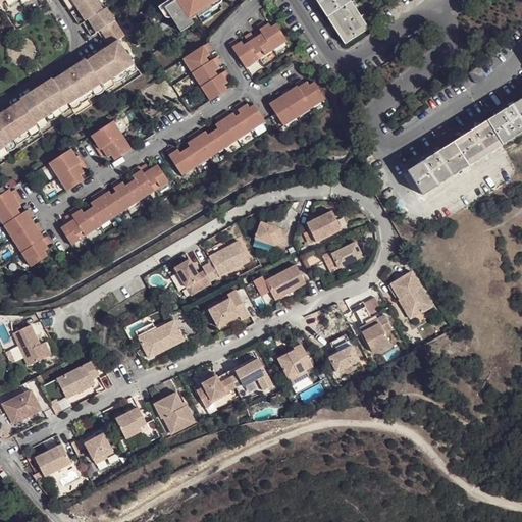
[(94,0),(64,0),(63,1),(72,14),(75,12),(94,0)]
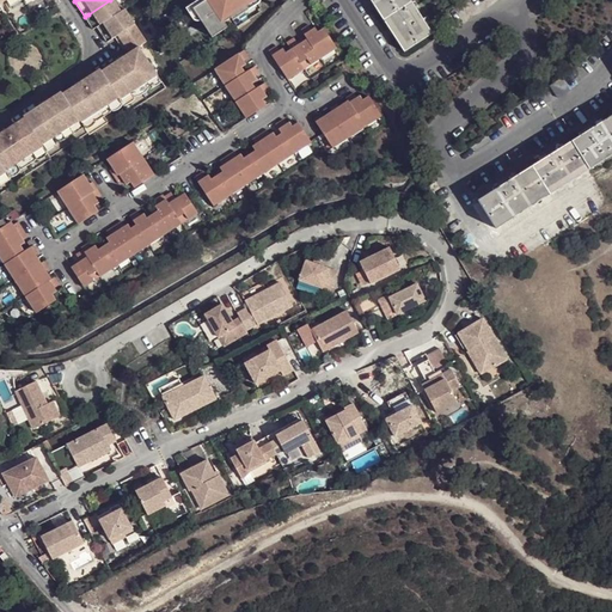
[(128,11),(120,0),(110,0),(89,14),(98,29),(109,23),(128,11)]
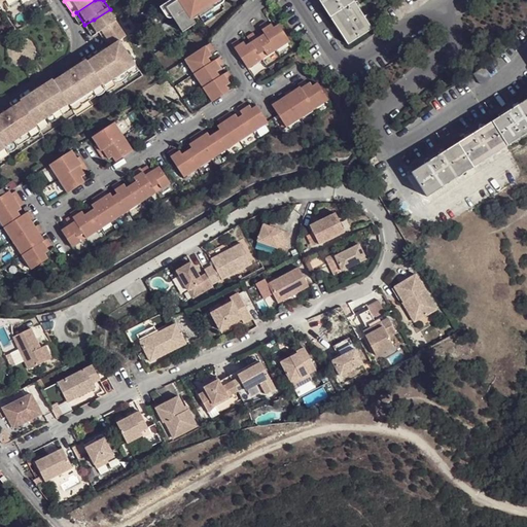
[(170,0),(162,0),(159,2),(165,11),(170,12),(165,3),(170,0)]
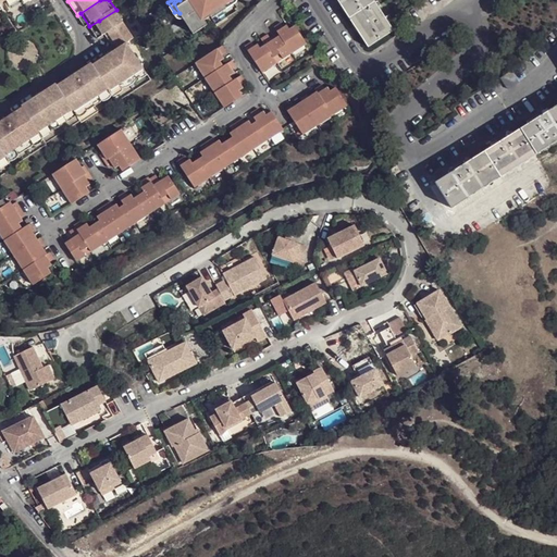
[(181,0),(175,3),(192,31),(217,15),(214,11),(231,0),(181,0)]
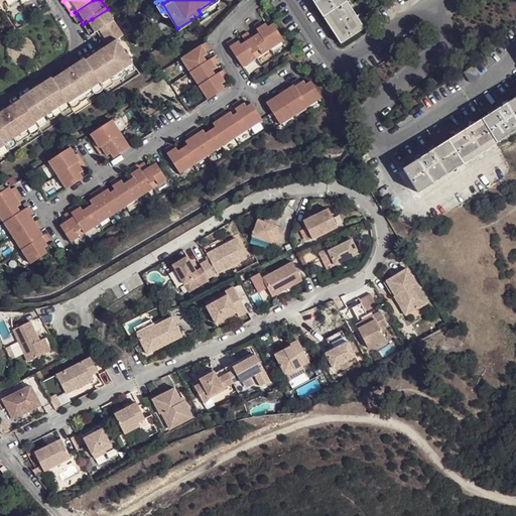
[(346,0),(311,0),(314,3),(323,16),(332,29),(340,43),(364,27),(346,0)]
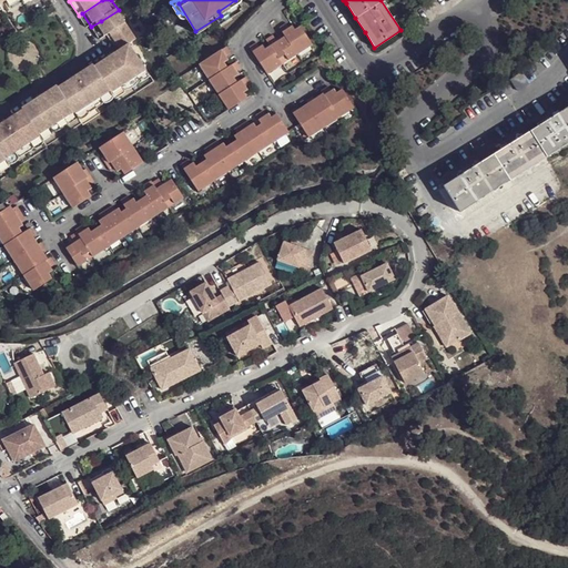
[(130,43),(129,27),(119,10),(101,21),(121,50),(130,43)]
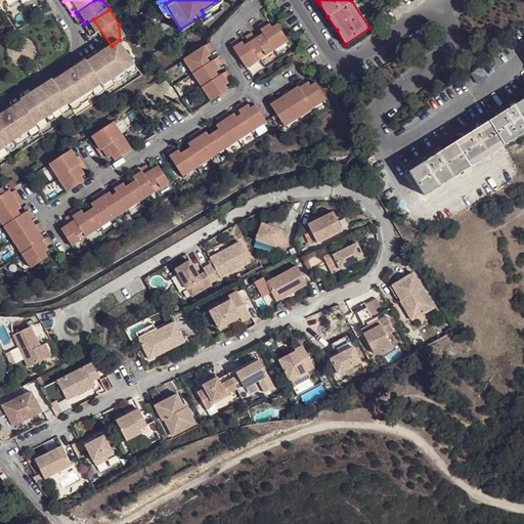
[(266,27),(263,20),(257,25),(262,33),(274,51),(288,43),(276,25),(272,28),(269,30),(266,27)]
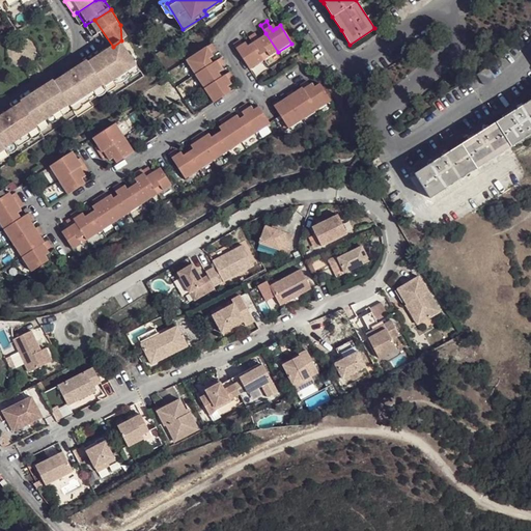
[(278,52),(266,33),(257,38),(253,32),(247,35),(251,43),(262,61),(278,52)]
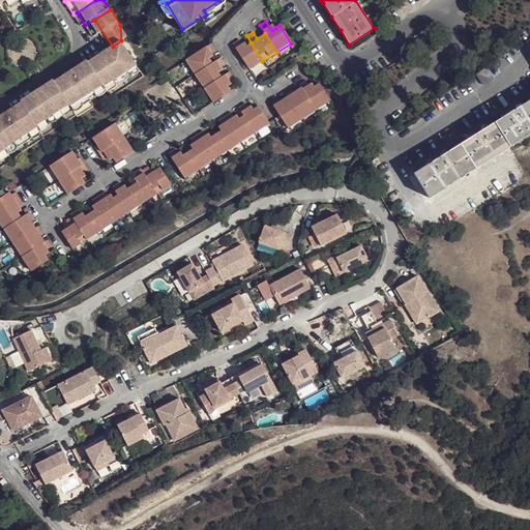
[(262,61),(251,42),(246,46),(242,48),(240,45),(237,39),(229,43),(246,71),(262,61)]
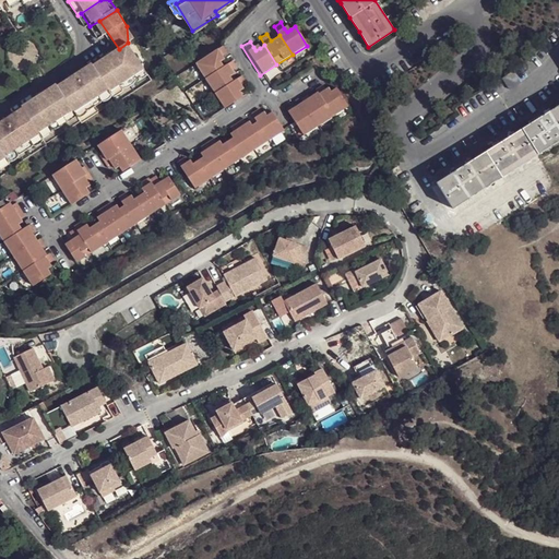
[(110,92),(145,70),(128,43),(119,49),(114,51),(121,63),(115,68),(107,56),(94,64),(109,91),(110,92)]
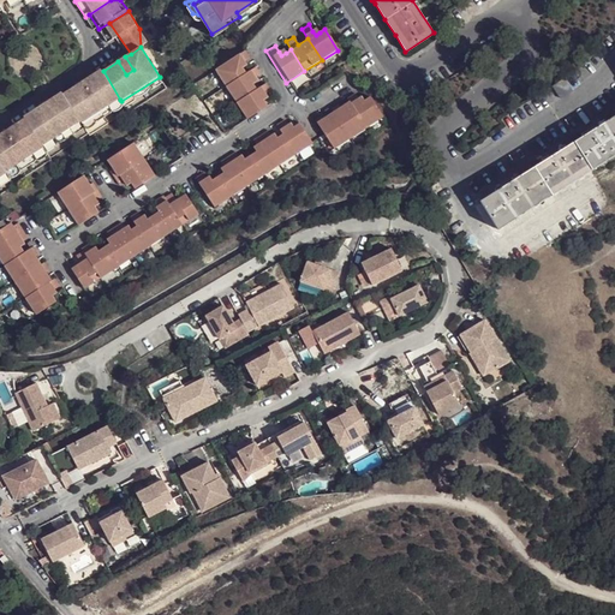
[(243,57),(239,51),(209,69),(219,84),(239,72),(237,70),(233,63),(238,60),(243,57)]
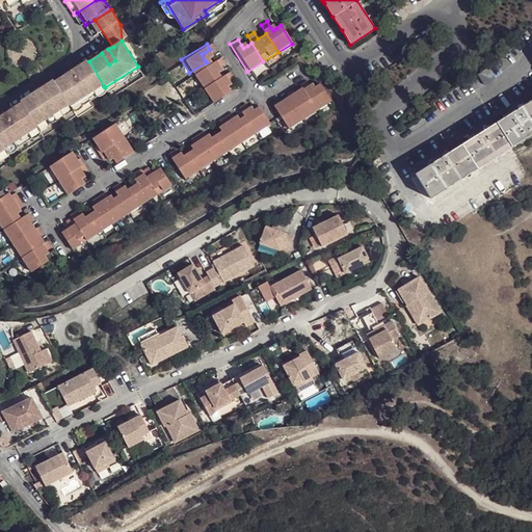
[(108,49),(102,53),(109,64),(115,60),(108,49)]
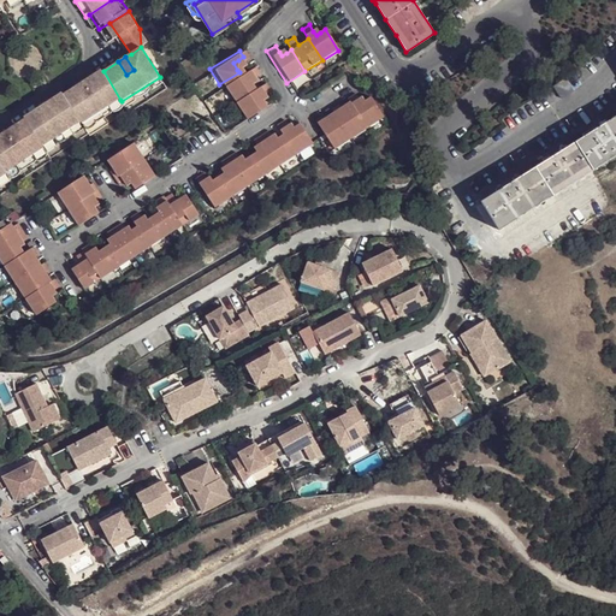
[(254,75),(250,66),(240,72),(219,84),(231,102),(250,90),(248,87),(244,81),(249,77),(254,75)]
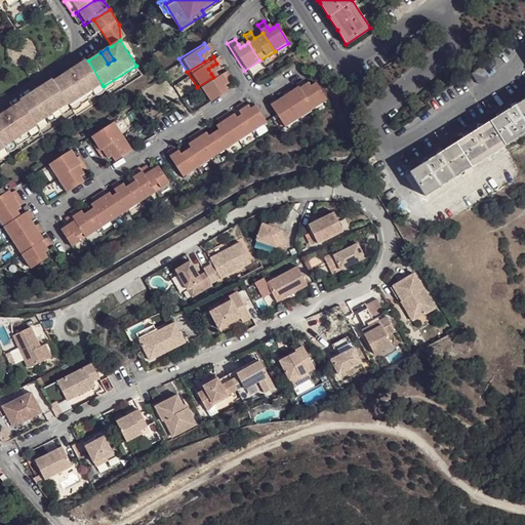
[(69,105),(70,106),(103,85),(88,61),(87,58),(74,68),(79,79),(74,82),(68,72),(54,80),(69,105)]
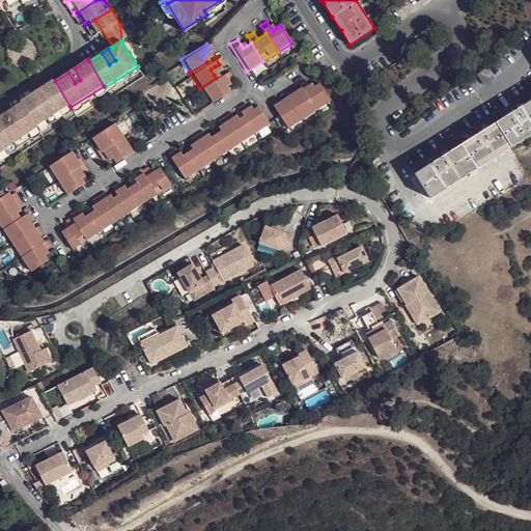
[(108,93),(142,73),(138,66),(105,87),(108,92),(108,93)]
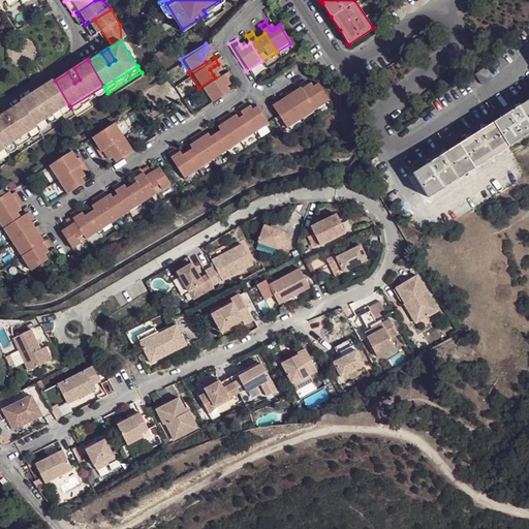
[(74,68),(68,72),(74,83),(80,80),(74,68)]
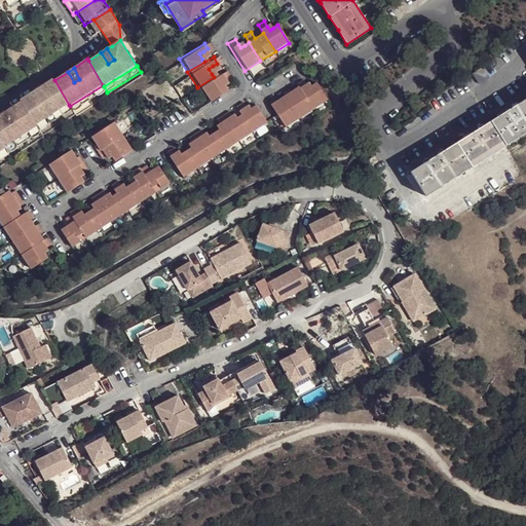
[(226,79),(223,73),(214,77),(197,87),(205,102),(223,91),(218,83),(222,81),(226,79)]
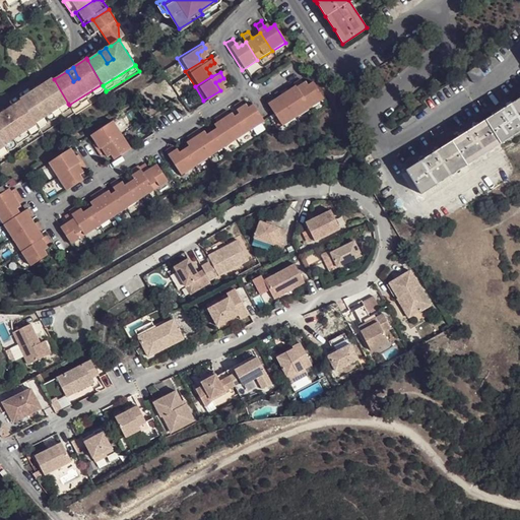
[(21,101),(36,123),(68,104),(54,79),(53,77),(39,86),(46,98),(41,101),(34,89),(20,98),(21,101)]
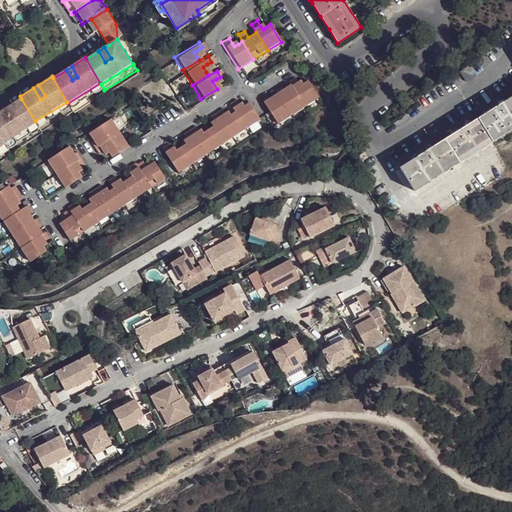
[(318,102),(308,86),(302,90),(299,91),(295,85),(294,82),(287,86),(289,90),(291,93),(303,112),(318,102)]
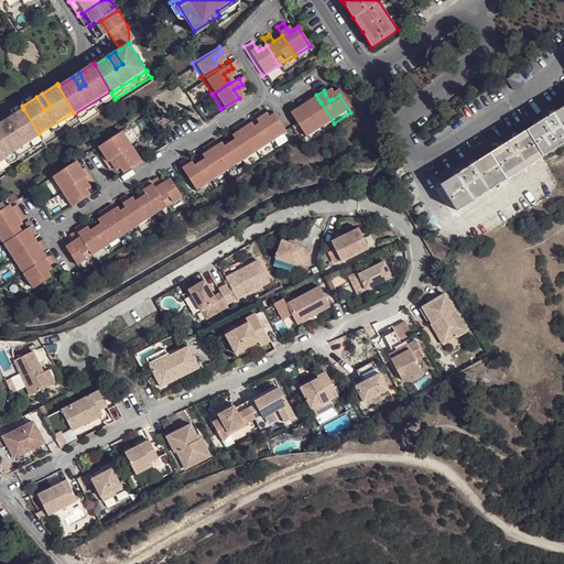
[(110,91),(75,114),(77,118),(78,120),(115,98),(111,93),(110,91)]
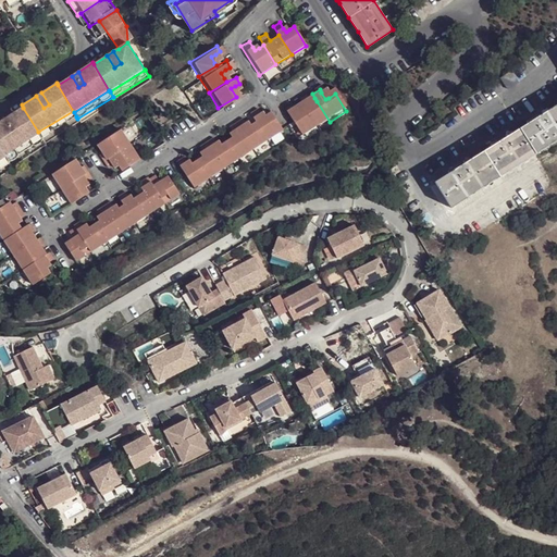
[(41,93),(36,96),(44,108),(49,104),(41,93)]
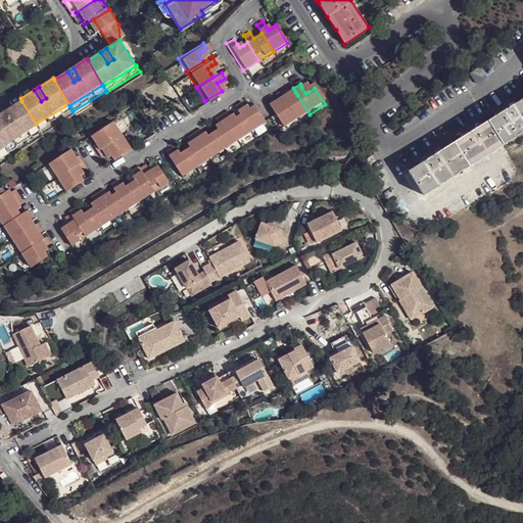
[(310,114),(297,95),(290,100),(288,96),(286,93),(280,96),(282,100),(284,103),(295,123),(310,114)]
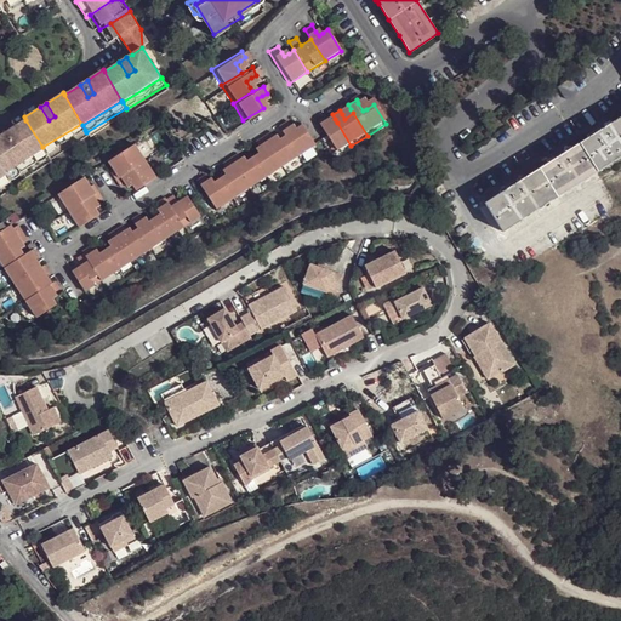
[(598,171),(620,155),(620,117),(620,118),(605,127),(604,126),(599,129),(596,131),(596,132),(580,143),(564,153),(563,152),(559,154),(554,157),(556,158),(540,169),(517,183),(516,182),(512,184),(508,187),(508,188),(485,203),(503,231),(558,197),(598,171)]
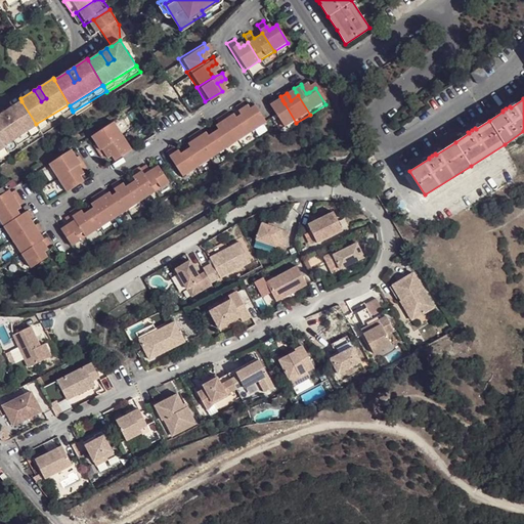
[(0,139),(4,146),(37,126),(36,124),(22,101),(8,110),(14,120),(8,123),(2,114),(0,115),(0,139)]
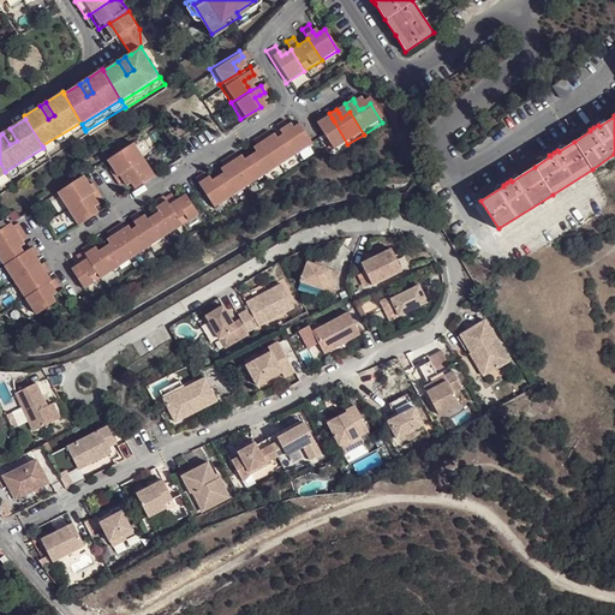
[(347,144),(334,121),(323,127),(321,124),(318,119),(311,124),(330,154),(347,144)]
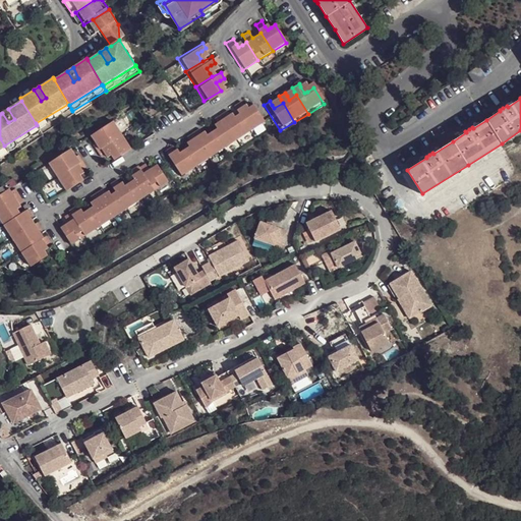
[(36,123),(37,125),(39,129),(71,109),(69,105),(68,104),(36,123)]
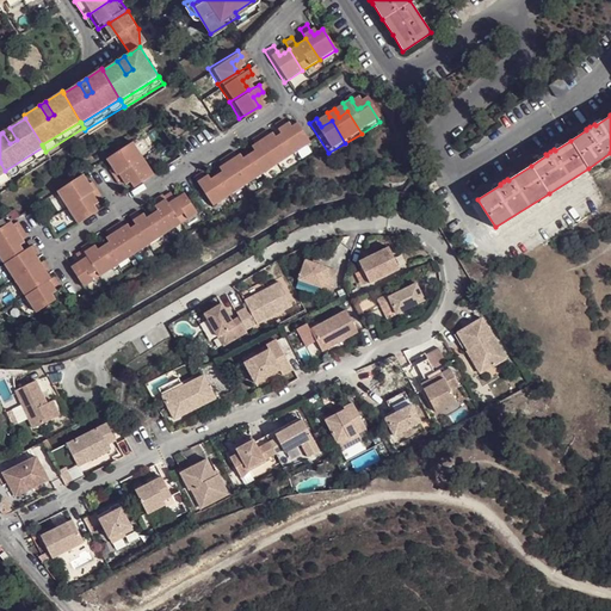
[(278,127),(276,122),(270,125),(276,135),(289,155),(304,147),(291,125),(288,128),(282,131),(278,127)]
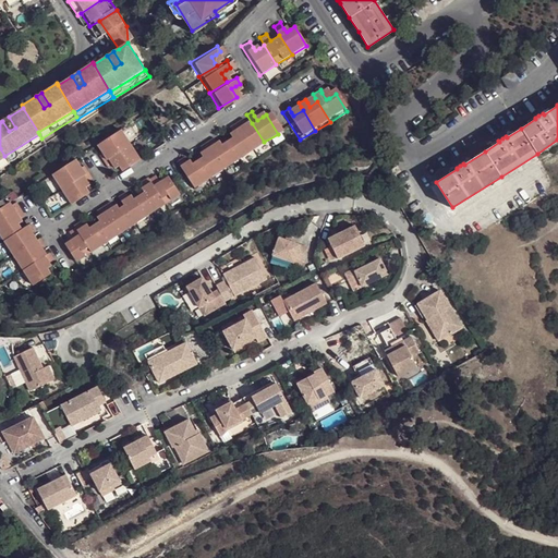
[(9,117),(2,121),(9,131),(15,128),(9,117)]
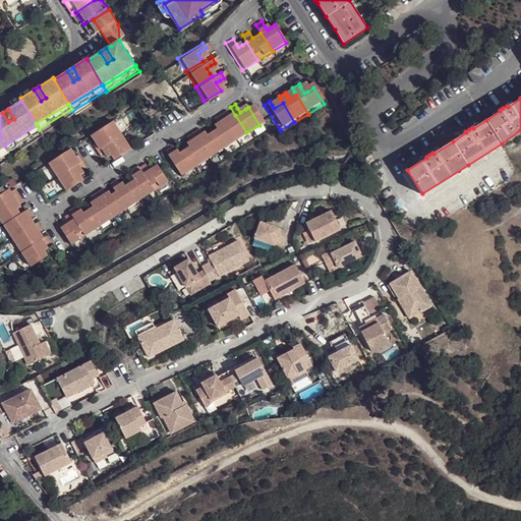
[(107,113),(90,124),(95,131),(91,134),(87,136),(91,142),(116,126),(107,113)]
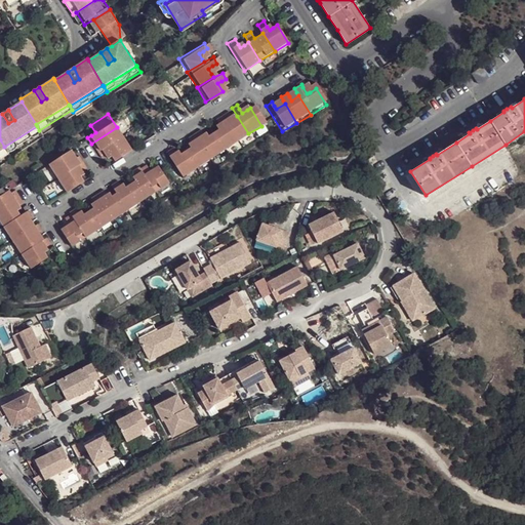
[(214,117),(232,144),(248,133),(237,116),(231,119),(226,122),(223,118),(220,114),(214,117)]
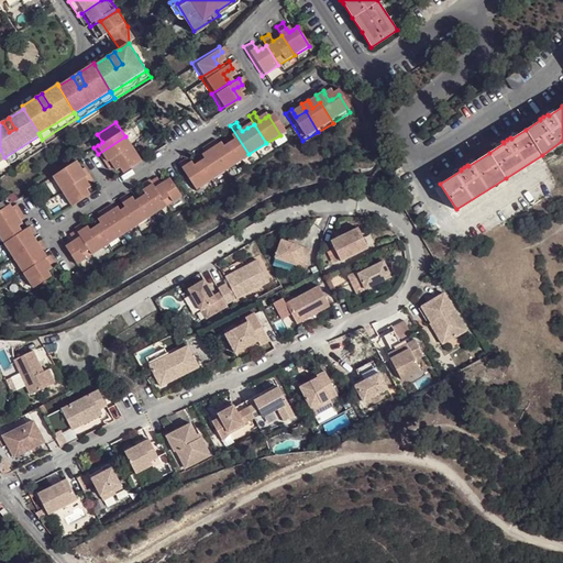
[(249,154),(230,125),(222,131),(224,135),(228,139),(223,142),(221,143),(232,164),(249,154)]
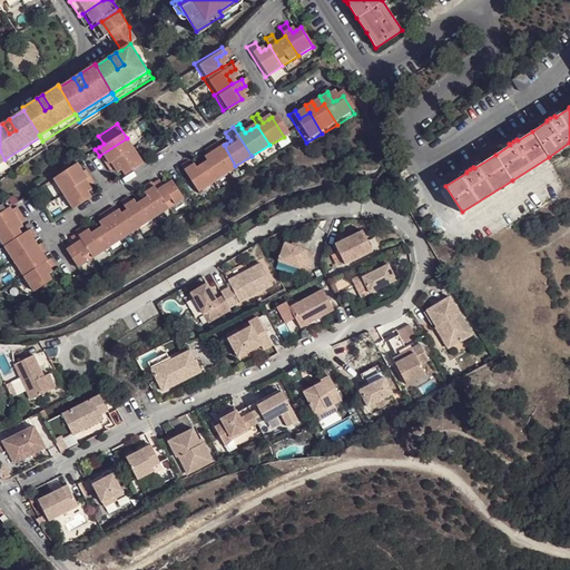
[(104,144),(98,136),(95,138),(99,147),(104,144)]
